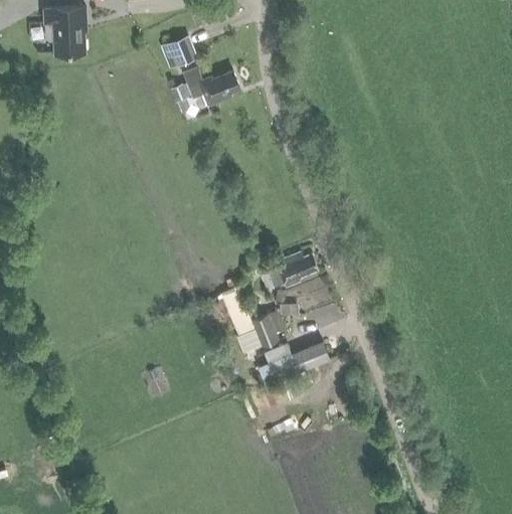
[(87,5),(45,7),(45,21),(47,21),(48,37),(51,41),(54,41),(55,52),(86,51),(84,20),(87,20),(87,5)]
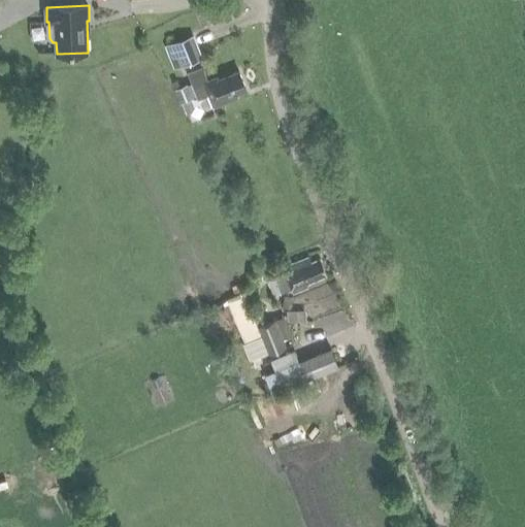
[(176,71),(205,59),(196,36),(167,47),(176,71)]
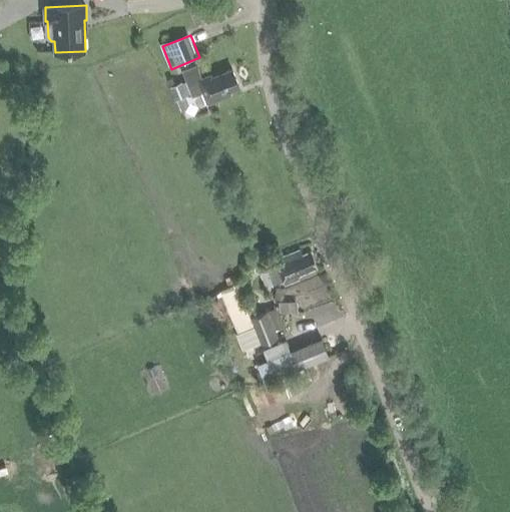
[(184,71),(194,98),(201,95),(206,106),(230,97),(228,92),(237,88),(230,71),(210,79),(209,76),(204,78),(198,65),(184,71)]
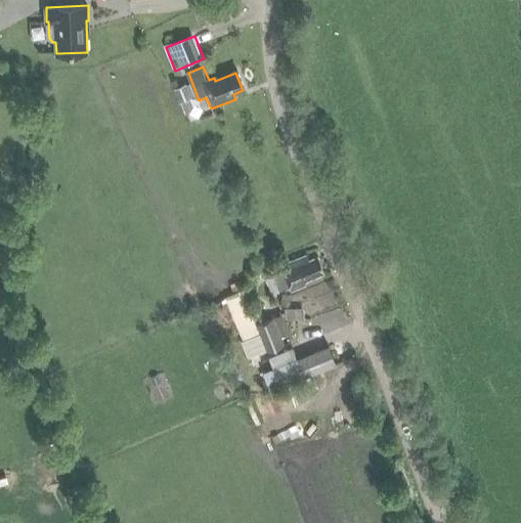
[(194,99),(188,84),(176,89),(181,103),(194,99)]
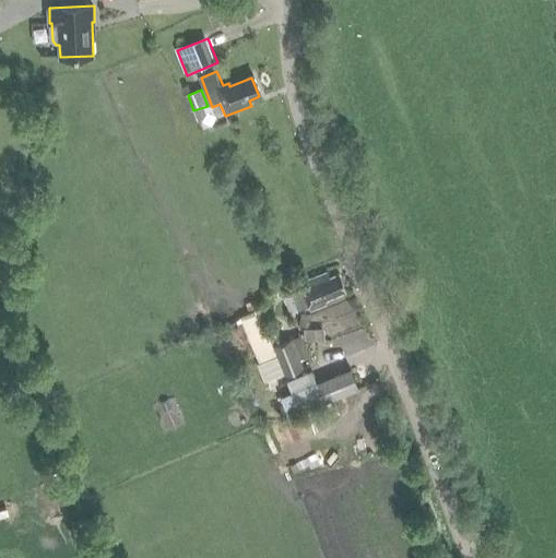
[(294,296),(299,311),(308,307),(310,311),(326,305),(324,301),(345,293),(339,276),(330,281),(328,275),(300,287),(303,293),(294,296)]
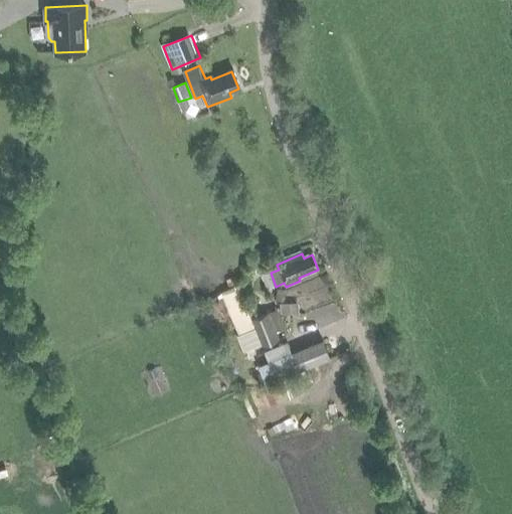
[(278,339),(267,314),(250,321),(262,346),(278,339)]
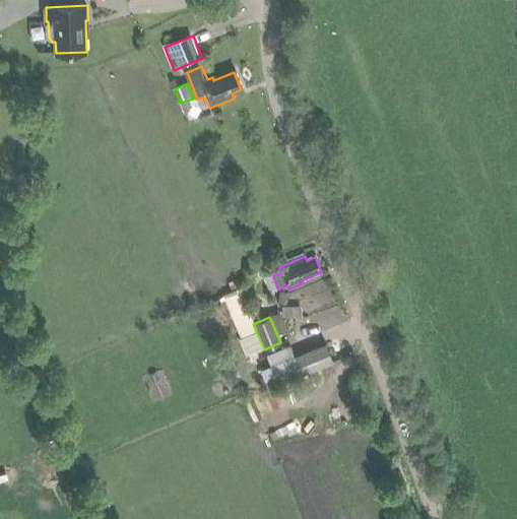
[(301,372),(331,360),(325,344),(295,357),(301,372)]
